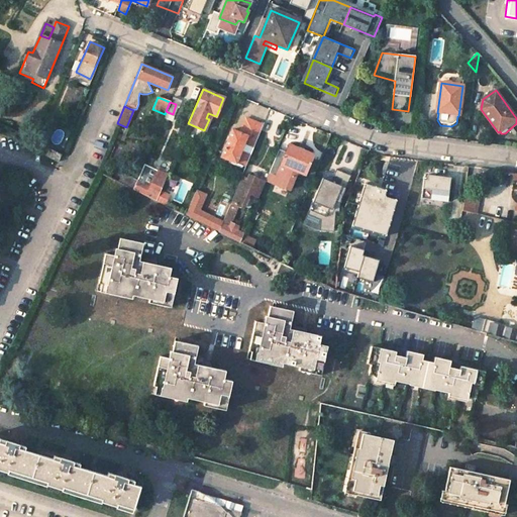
[(239,157),(245,144),(252,147),(263,125),(247,119),(241,134),(240,136),(236,137),(231,135),(225,149),(233,152),(229,162),(244,167),(247,160),(239,157)]
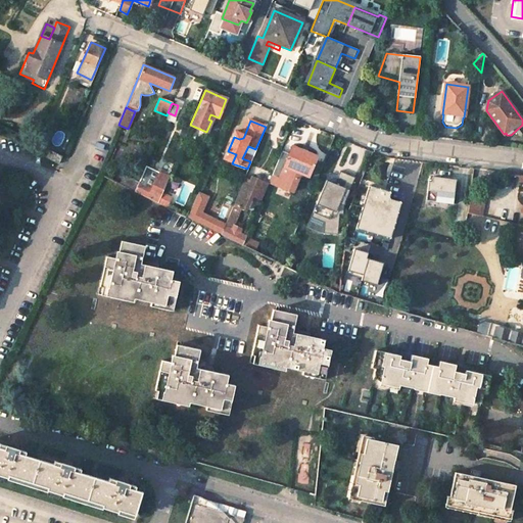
[(281,152),(272,175),(279,178),(276,185),(292,192),(299,174),(308,177),(317,157),(292,146),(288,154),(281,152)]
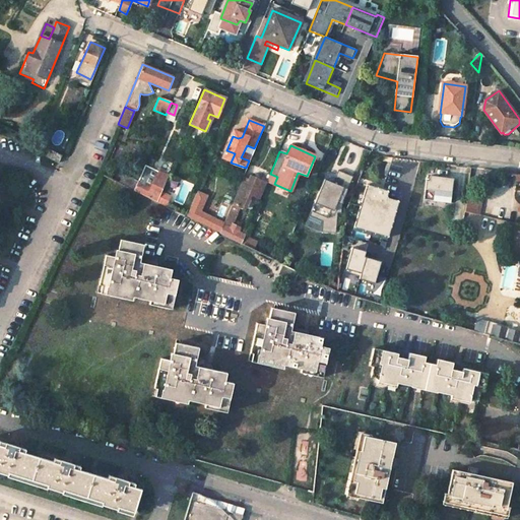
[(62,154),(49,148),(45,155),(58,161),(62,154)]
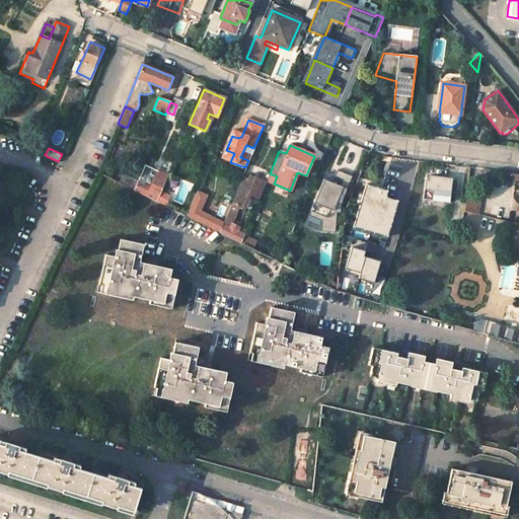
[(136,183),(133,191),(155,201),(160,190),(167,174),(158,169),(158,170),(144,163),(136,183)]
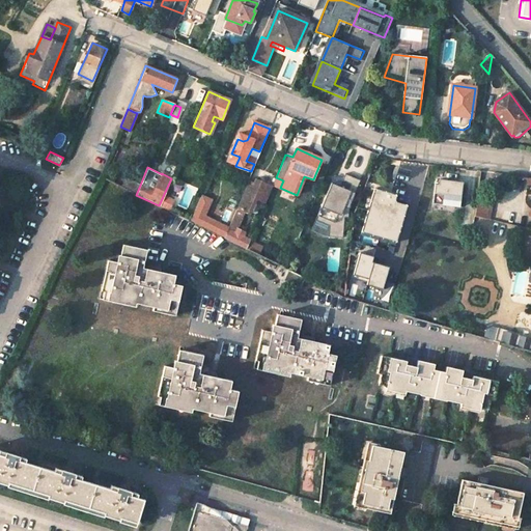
[(344,174),(342,180),(351,184),(348,190),(332,184),(316,221),(330,226),(329,238),(343,239),(345,218),(348,218),(350,210),(348,208),(360,180),(344,174)]
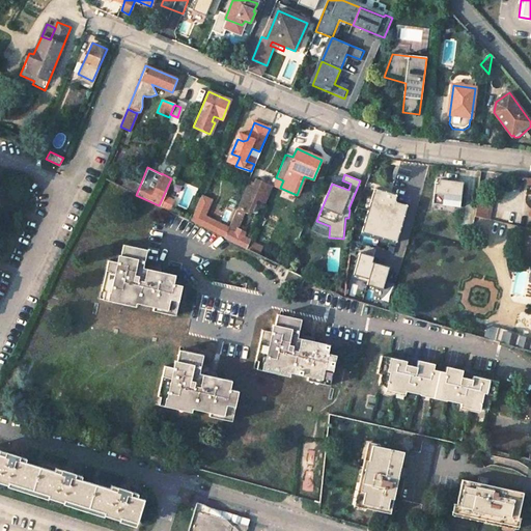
[(334,177),(332,184),(348,190),(351,184),(342,180),(334,177)]
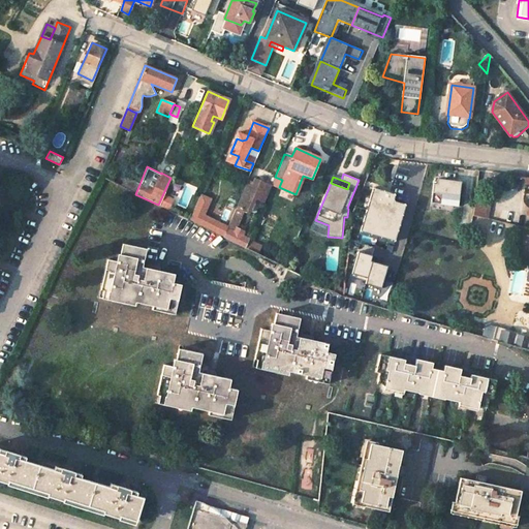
[(432,205),(458,209),(462,184),(438,181),(437,186),(434,185),(432,205)]
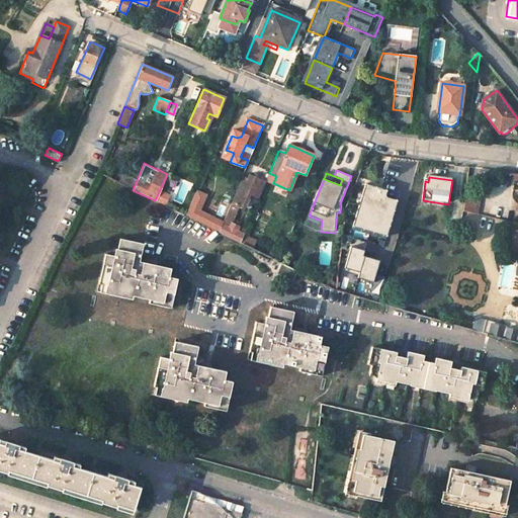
[(136,183),(124,178),(121,184),(133,190),(136,183)]
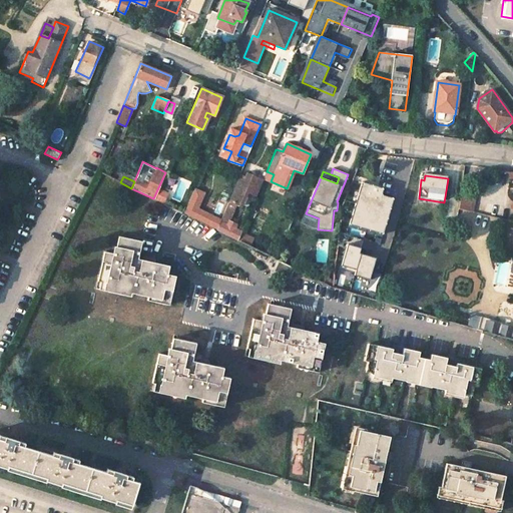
[(260,189),(244,183),(243,185),(252,189),(246,202),(252,204),(260,189)]
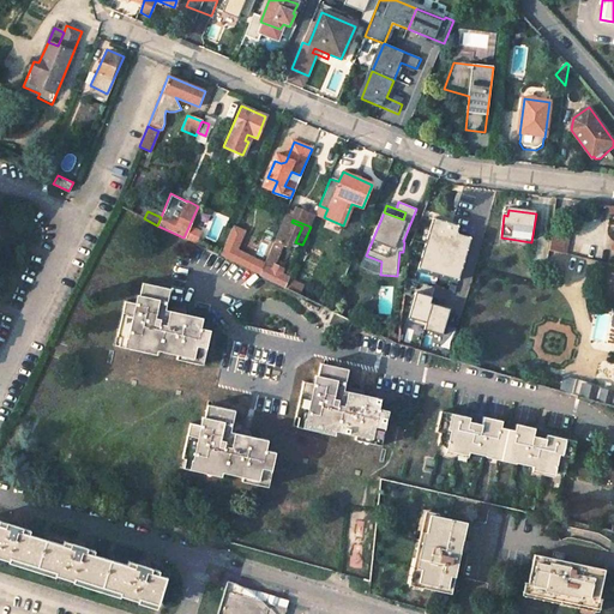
[(280,224),(264,262),(258,276),(284,288),(289,277),(281,274),(282,269),(274,265),(278,253),(284,256),(292,241),(295,242),(302,227),(292,222),(288,228),(280,224)]
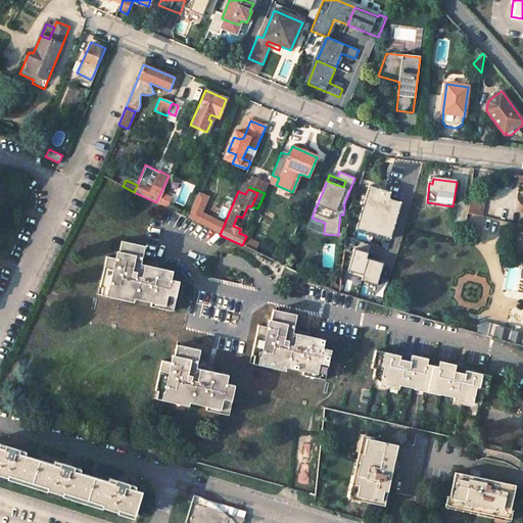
[(172,196),(161,191),(156,202),(167,207),(172,196)]
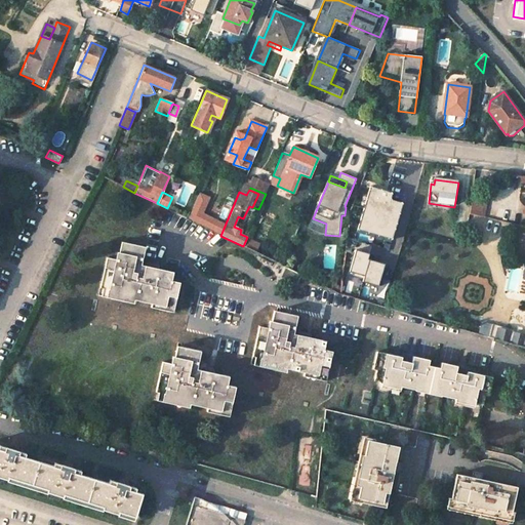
[(486,217),(489,195),(484,195),(484,193),(481,192),(481,195),(473,193),(472,206),(470,206),(469,213),(486,217)]
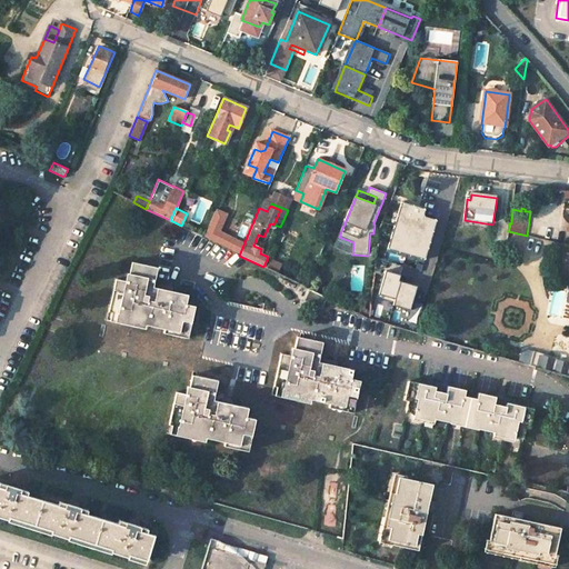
[(225,215),(216,210),(203,238),(239,256),(245,242),(236,238),(235,241),(227,237),(227,240),(217,235),(225,215)]
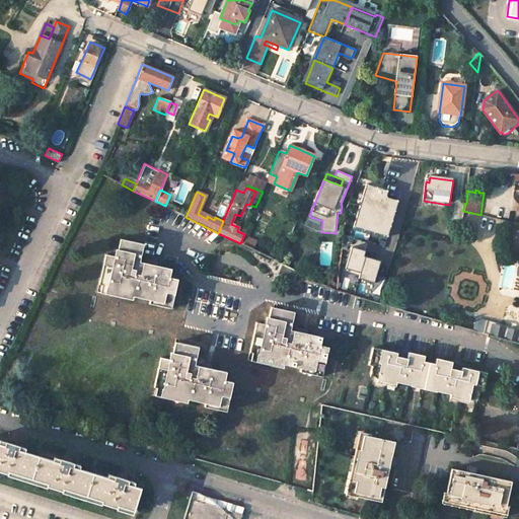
[(397,204),(364,193),(355,223),(388,234),(397,204)]
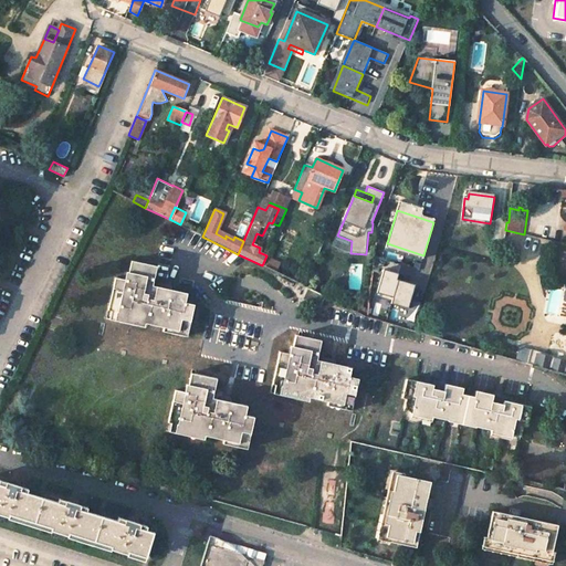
[(202,226),(197,222),(192,231),(198,234),(202,226)]
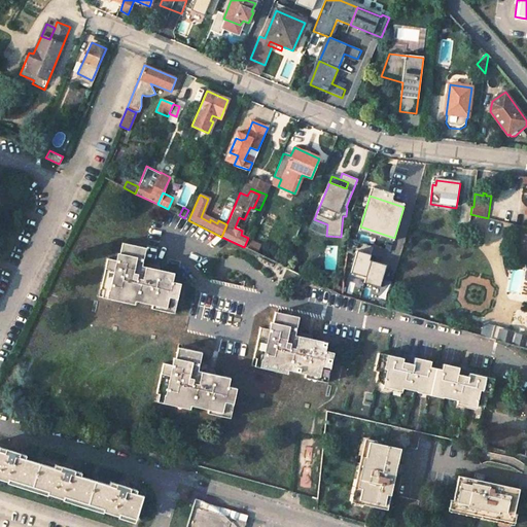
[(327,224),(314,219),(311,230),(326,236),(327,224)]
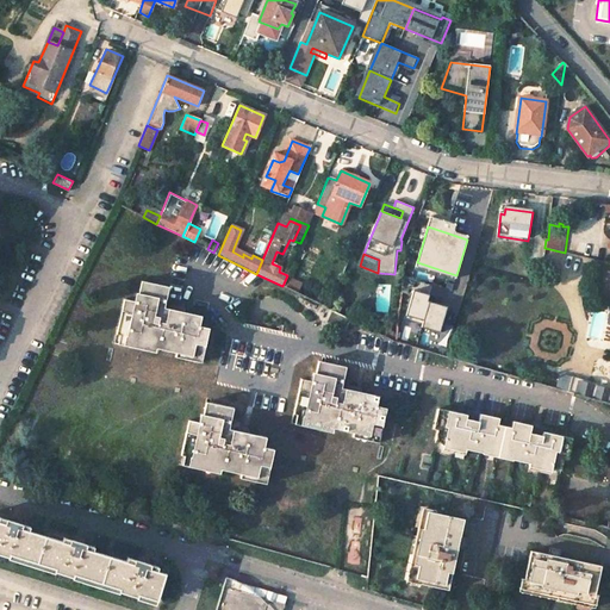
[(300,282),(287,275),(282,286),(296,293),(300,282)]
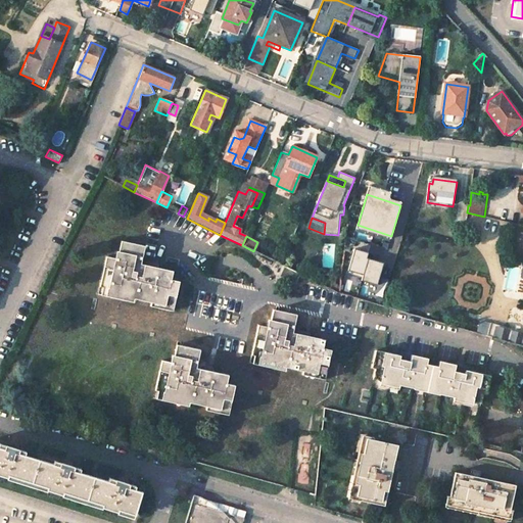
[(145,245),(122,239),(119,250),(122,251),(120,258),(114,257),(106,255),(99,284),(107,287),(105,295),(117,298),(119,293),(133,297),(151,302),(162,305),(161,310),(171,313),(172,313),(179,282),(173,280),(175,272),(155,267),(155,268),(157,268),(157,269),(159,270),(157,278),(144,274),(146,267),(148,268),(149,265),(142,263),(145,245)]
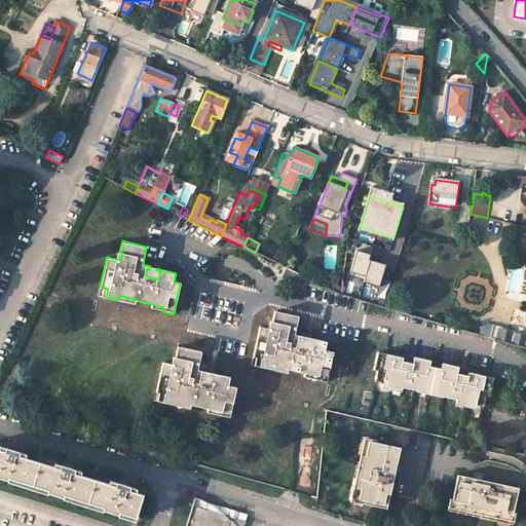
[(353,240),(350,249),(361,251),(363,242),(353,240)]
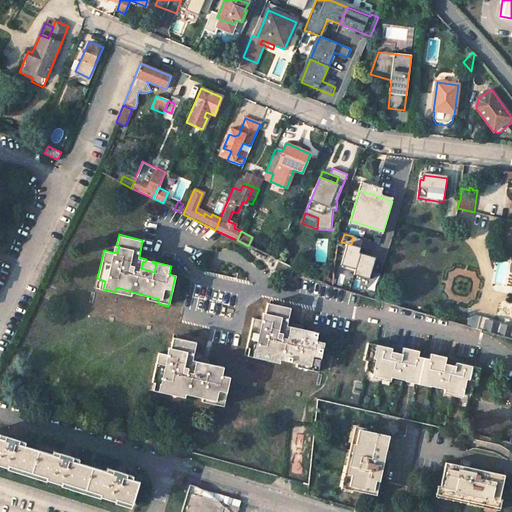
[(358,252),(359,248),(343,243),(336,269),(364,277),(370,256),(358,252)]
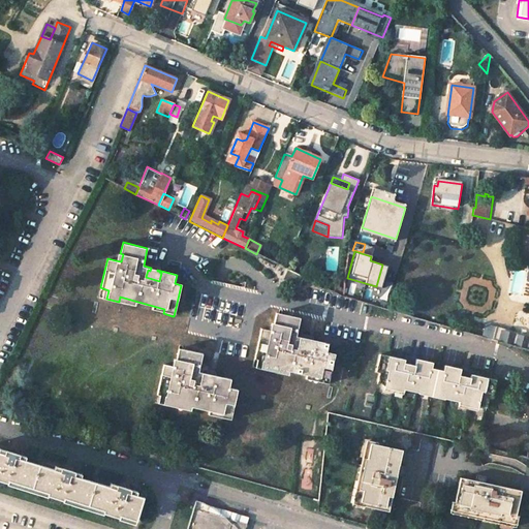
[(282,258),(276,256),(273,262),(279,266),(282,258)]
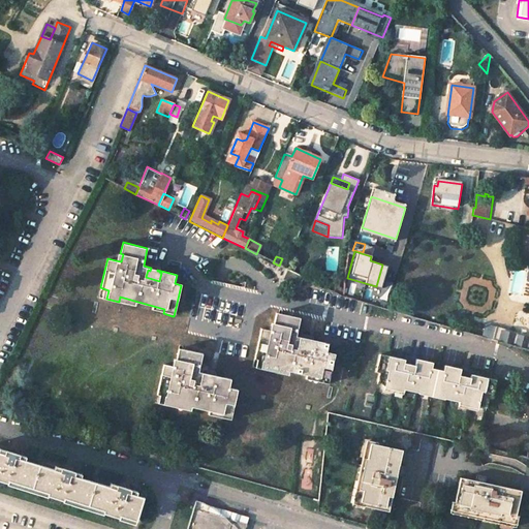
[(154,269),(151,268),(150,271),(148,270),(146,277),(159,281),(161,273),(159,272),(159,271),(157,271),(157,270),(154,269)]
